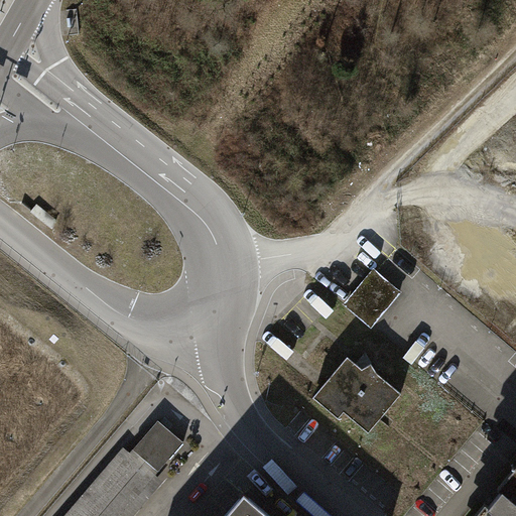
[(69,35),(80,35),(79,9),(68,9),(69,35)]
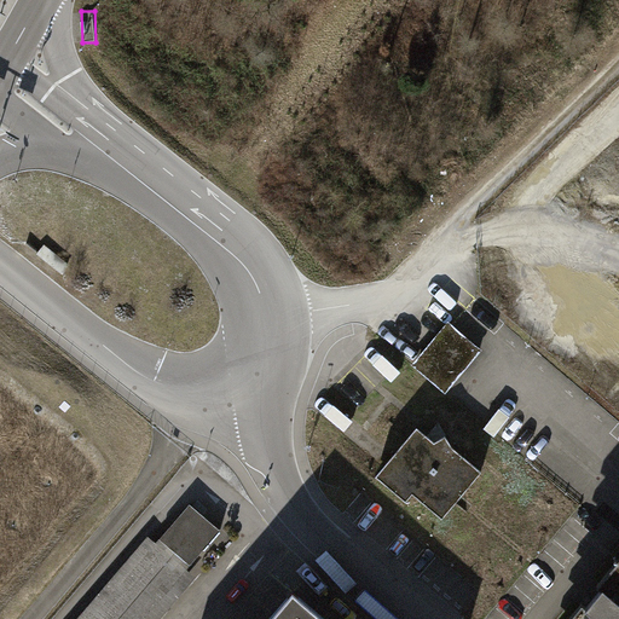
[(447,322),(411,363),(449,397),(485,356),(447,322)]
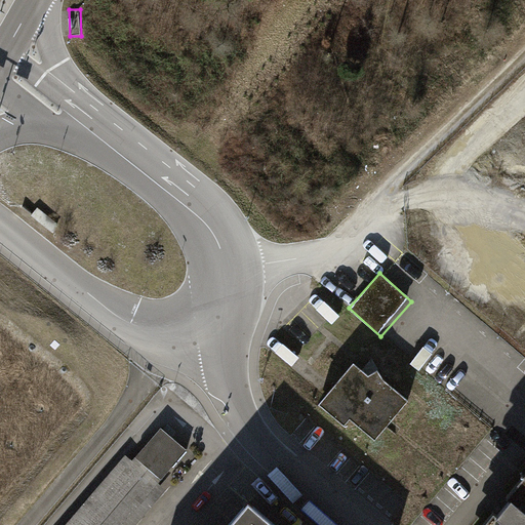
[(352,363),(316,408),(362,446),(399,400),(352,363)]
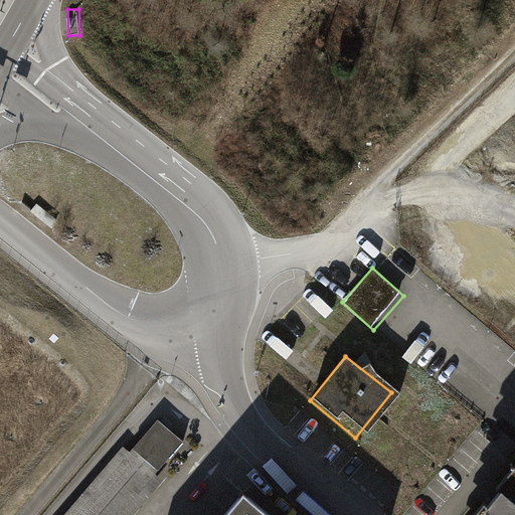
[(179,444),(154,421),(127,454),(120,448),(61,514),(131,514),(161,481),(153,474),(179,444)]
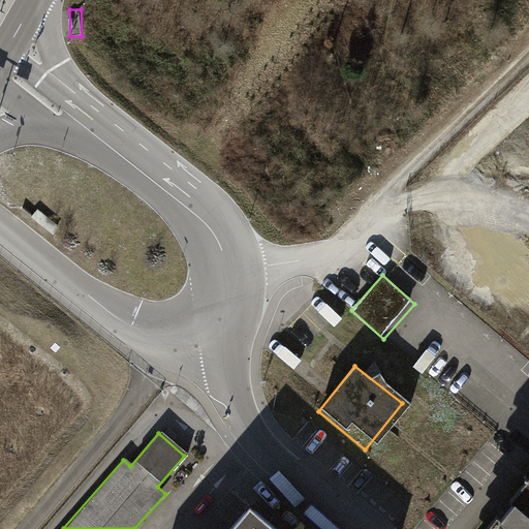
[(528,528),(528,471),(481,528),(528,528)]
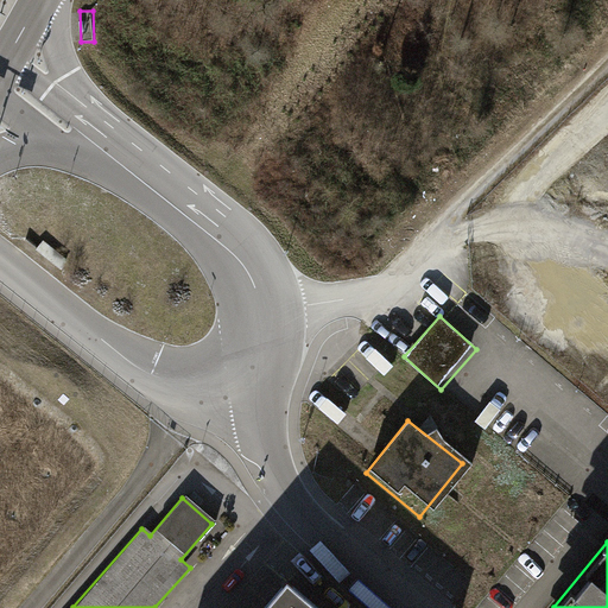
[(334,607),(299,578),(273,607),(334,607)]
